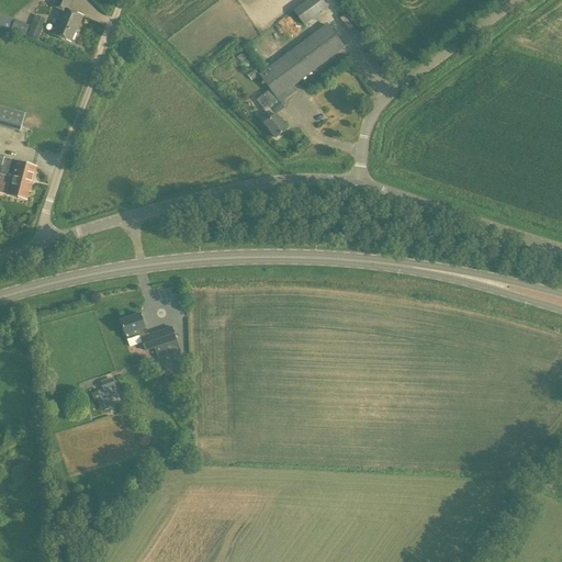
[(56,0),(53,7),(64,11),(53,35),(71,43),(78,26),(79,26),(82,18),(67,11),(71,0),(56,0)]
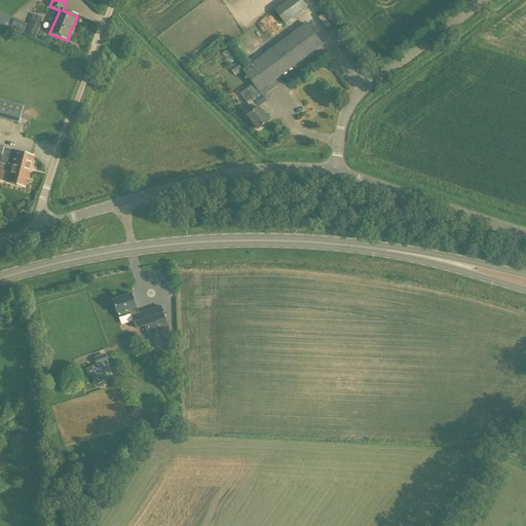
[(285,24),(307,7),(302,0),(290,0),(275,11),(285,24)]
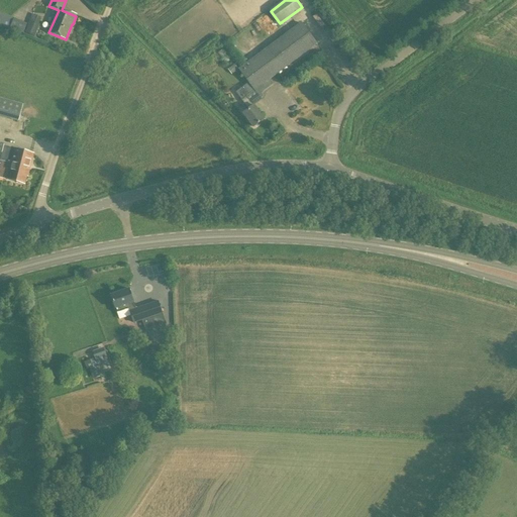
[(27,23),(14,18),(10,29),(22,34),(27,23)]
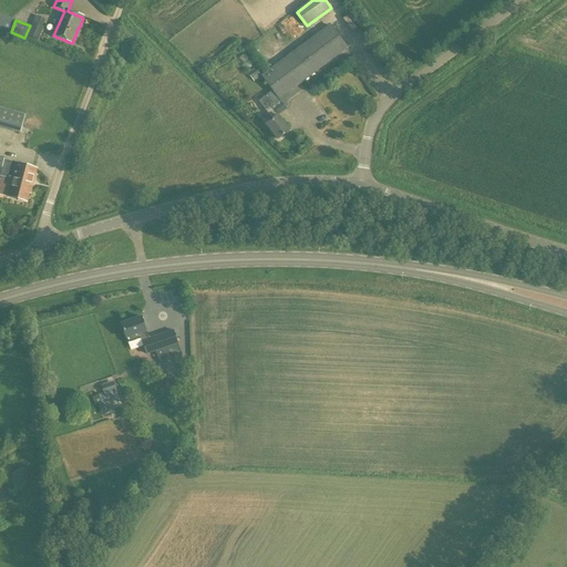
[(33,22),(28,35),(38,40),(43,27),(33,22)]
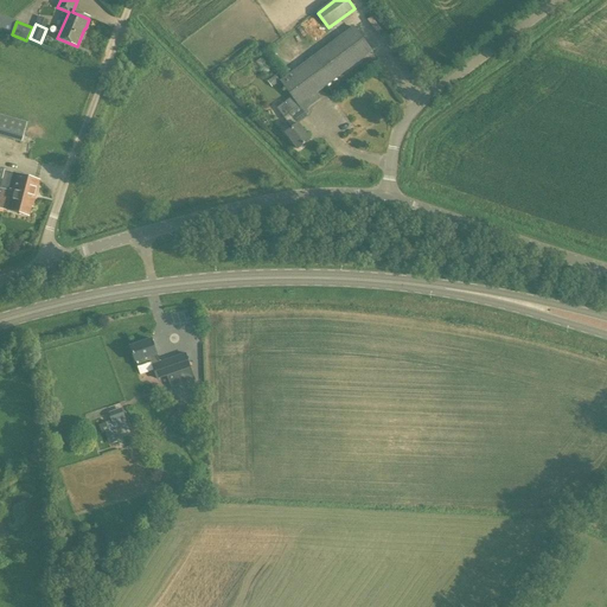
[(280,82),(292,97),(278,108),(292,129),(286,134),(298,149),(311,140),(299,125),(299,123),(308,117),(306,115),(310,113),(307,109),(321,100),(317,94),(372,52),(353,26),(280,82)]
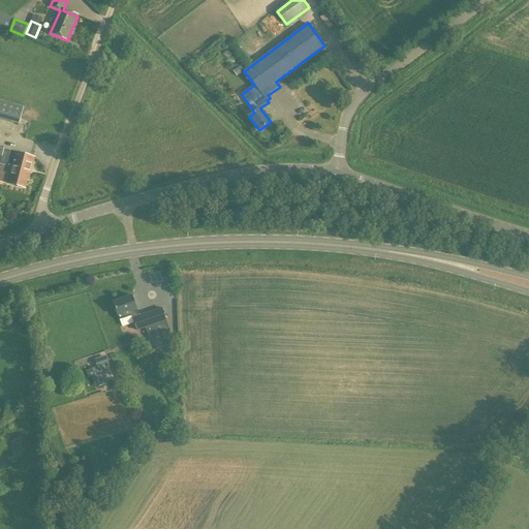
[(0,118),(19,124),(23,105),(0,99),(0,118)]
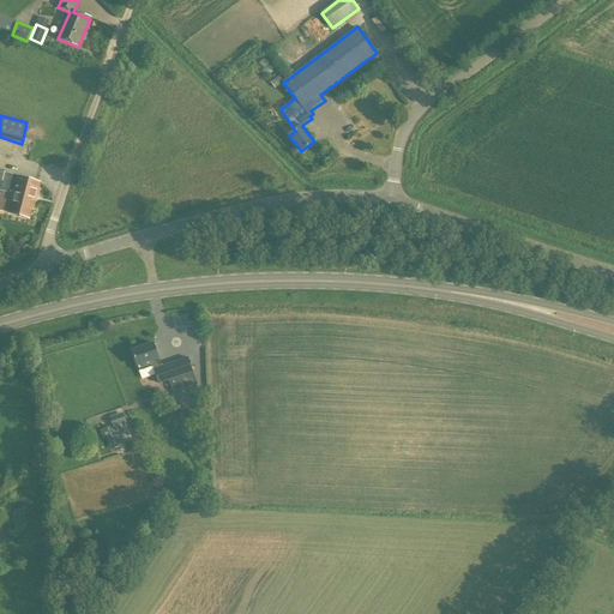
[(40,184),(17,178),(17,176),(4,173),(4,172),(0,169),(0,191),(12,194),(6,214),(29,220),(31,210),(32,210),(40,184)]
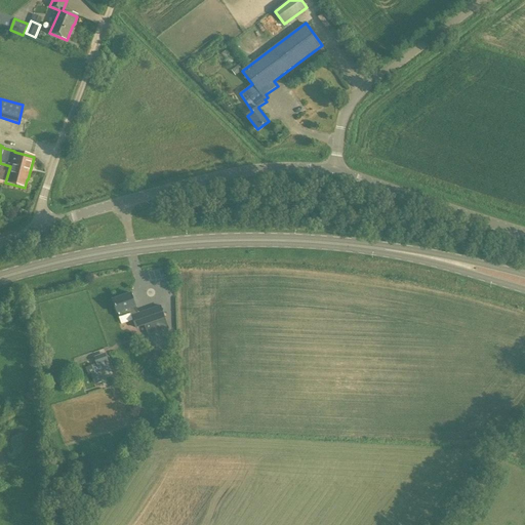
[(138,313),(135,307),(131,293),(112,300),(117,314),(121,325),(133,320),(135,328),(145,325),(148,336),(169,329),(161,306),(138,313)]
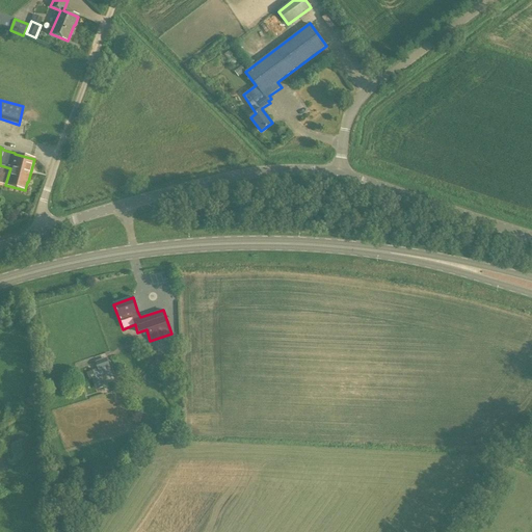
[(104,354),(96,357),(98,365),(107,361),(104,354)]
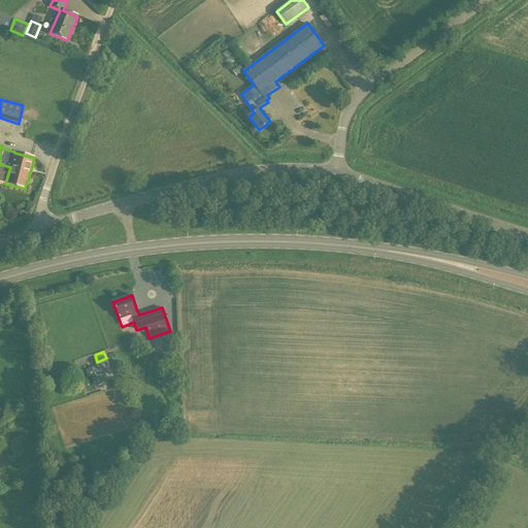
[(98,370),(111,367),(108,359),(96,363),(97,365),(86,369),(88,376),(92,375),(95,387),(102,384),(98,370)]
